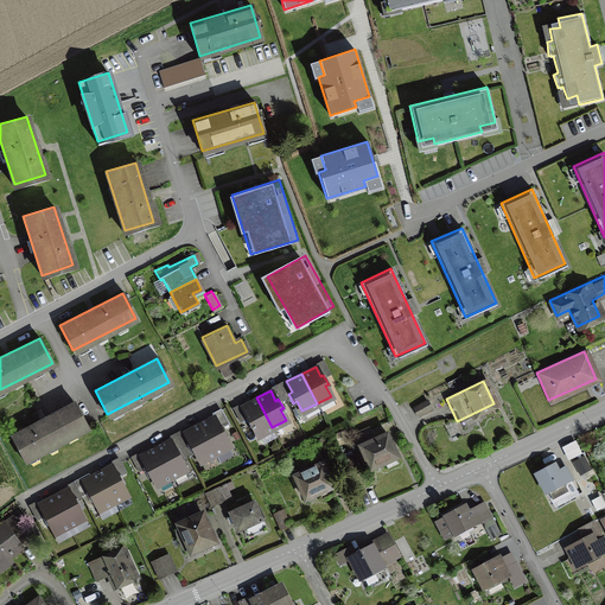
[(256,397),(241,406),(247,415),(243,418),(248,427),(252,425),(256,435),(272,427),(256,397)]
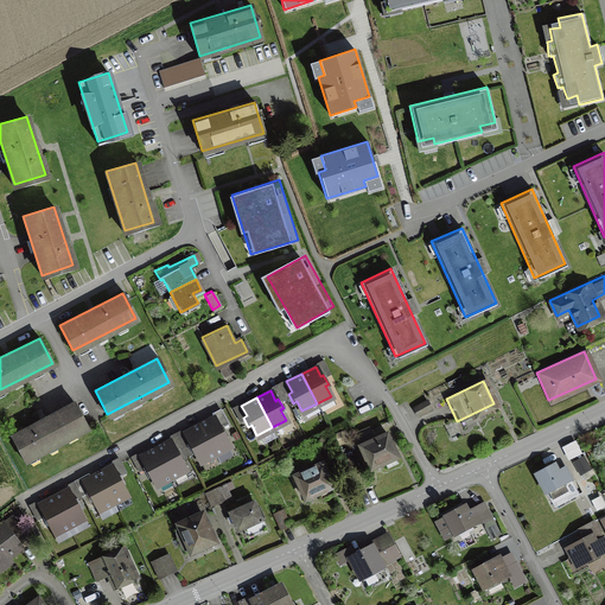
[(427,400),(413,406),(416,413),(430,408),(427,400)]
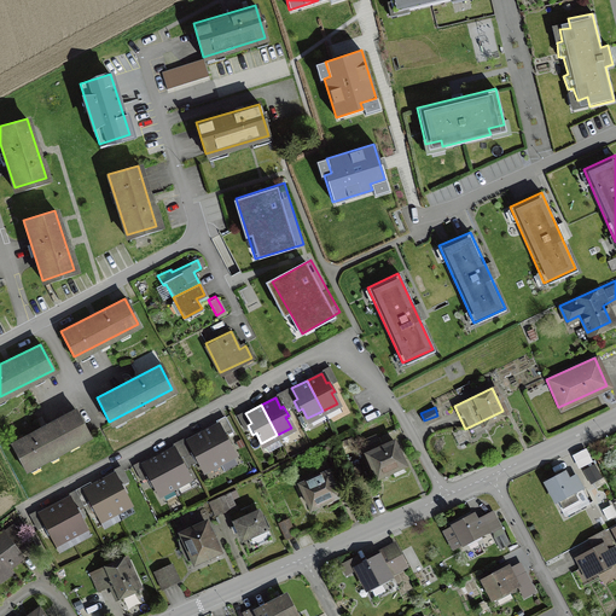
[(74,410),(11,442),(24,469),(87,436),(74,410)]
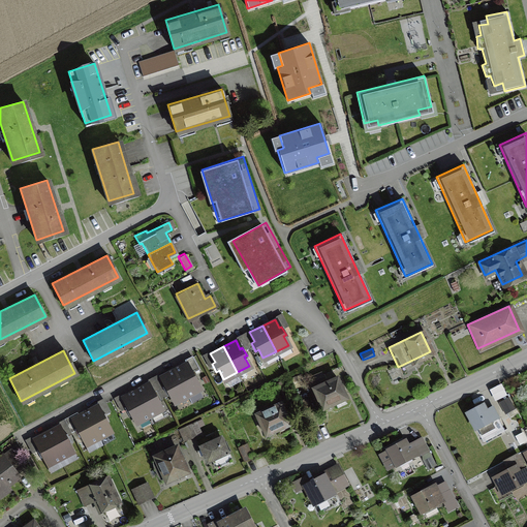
[(185,363),(173,369),(187,395),(198,389),(194,379),(196,378),(192,370),(197,368),(190,355),(184,359),(185,363)]
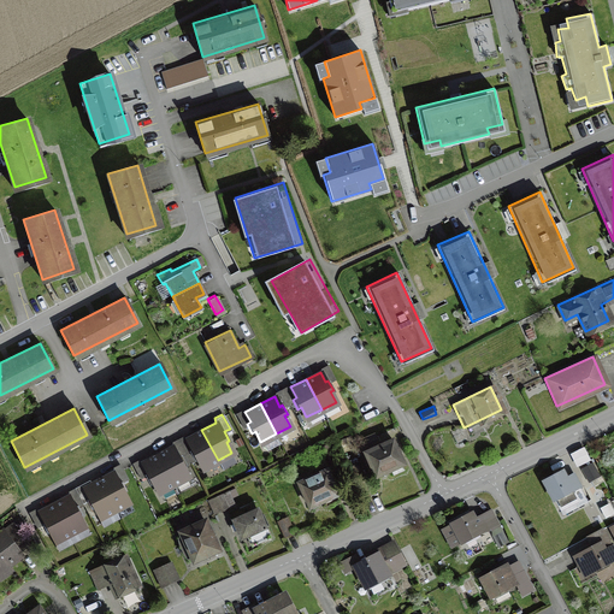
[(201,430),(187,438),(184,434),(177,438),(190,462),(198,458),(202,468),(218,460),(201,430)]
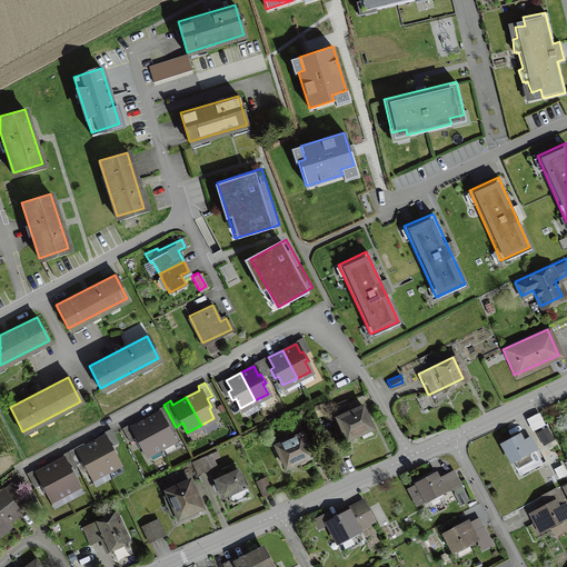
[(304,404),(297,406),(305,428),(312,425),(304,404)]
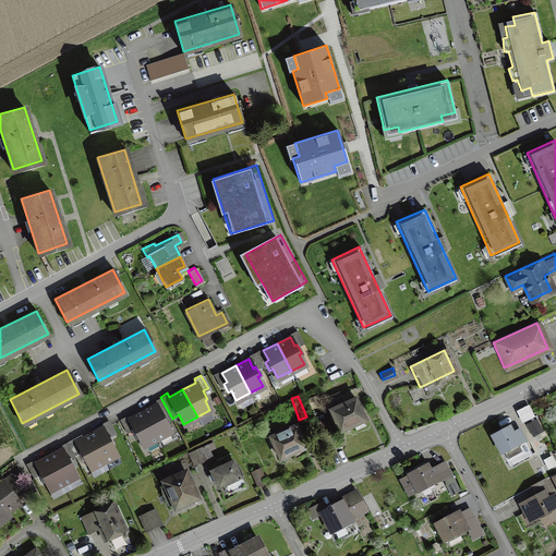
[(354,397),(330,408),(340,428),(363,419),(354,397)]
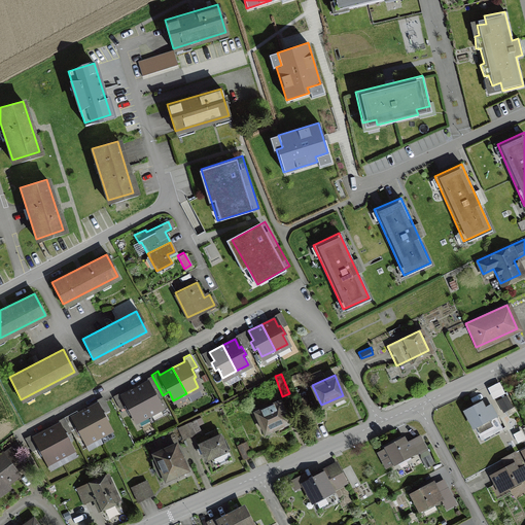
[(146,381),(134,388),(147,413),(160,407),(154,398),(156,397),(152,389),(150,390),(146,381)]
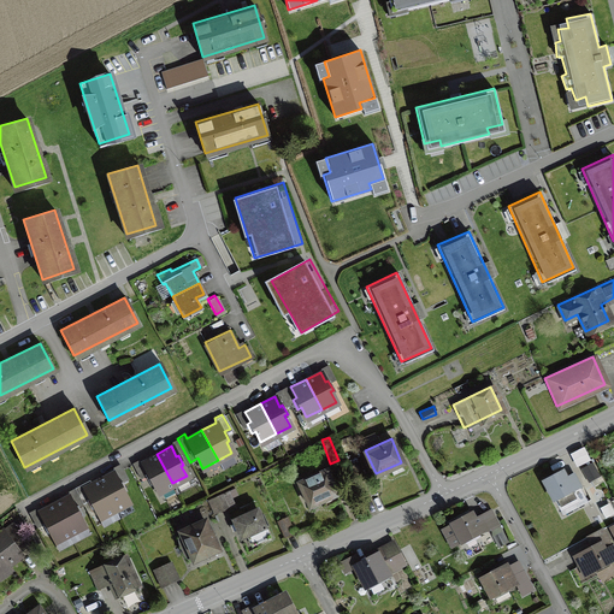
[(157,454),(141,461),(147,472),(143,473),(148,483),(152,482),(157,491),(172,483),(157,454)]
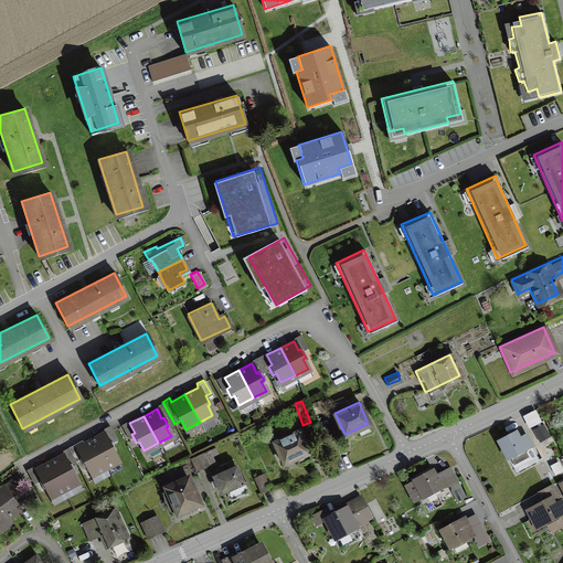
[(539,425),(532,428),(539,439),(545,436),(539,425)]
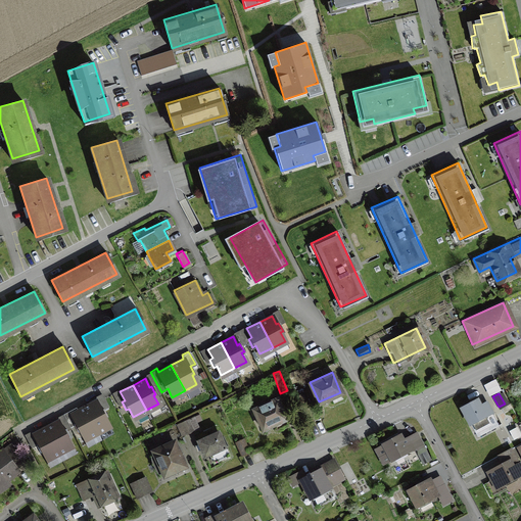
[(275,398),(252,409),(261,427),(283,418),(275,398)]
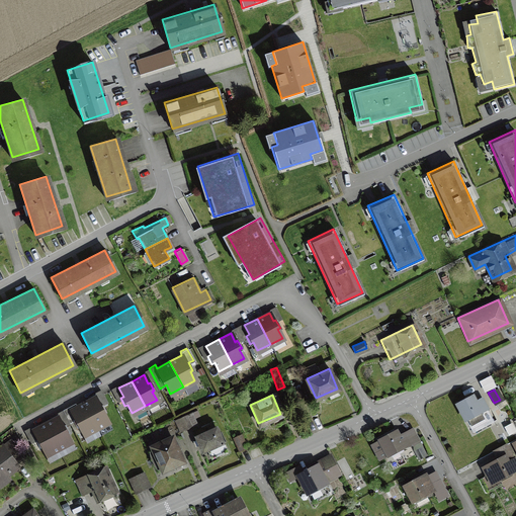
[(94,396),(83,403),(96,427),(107,421),(103,413),(105,412),(101,404),(99,405),(94,396)]
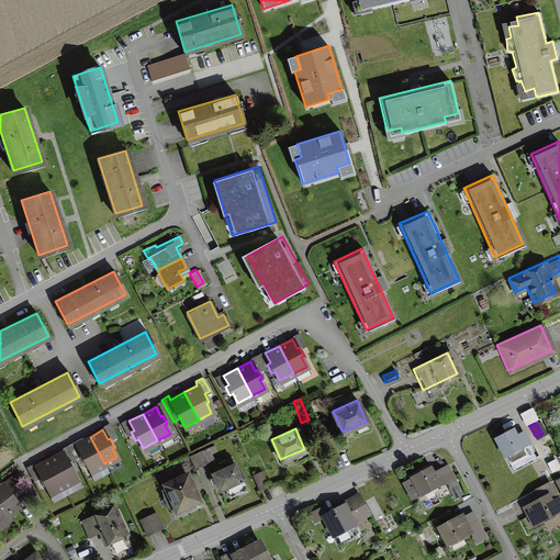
[(511,429),(493,437),(505,462),(524,454),(519,446),(527,443),(522,430),(514,434),(511,429)]
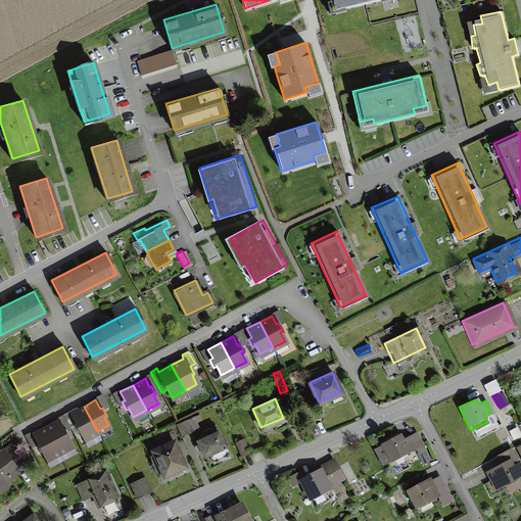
[(84,407),(70,413),(76,422),(73,423),(77,431),(80,430),(84,438),(97,431),(84,407)]
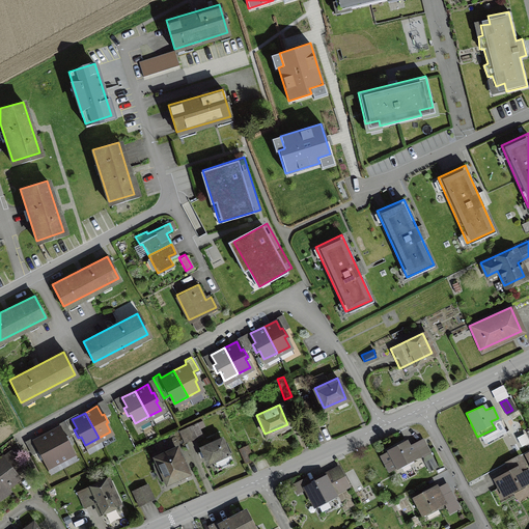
[(312,413),(305,415),(310,428),(317,426),(312,413)]
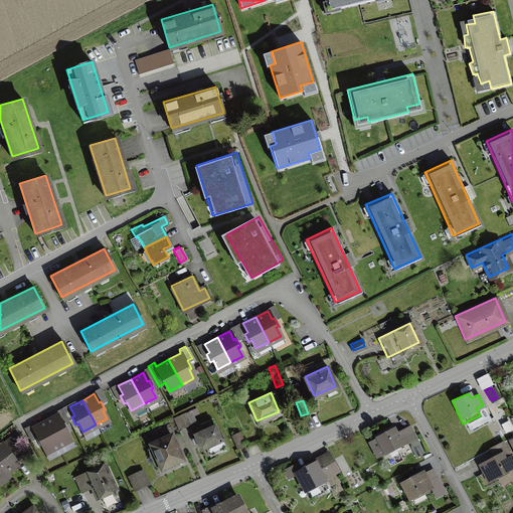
[(193,407),(172,416),(177,428),(193,420),(191,414),(195,412),(193,407)]
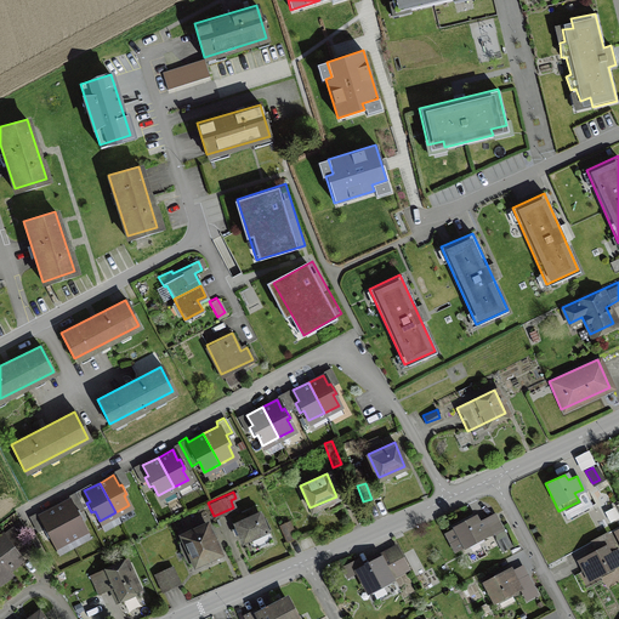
[(68,499),(54,506),(71,537),(84,529),(79,518),(81,517),(77,509),(74,510),(68,499)]
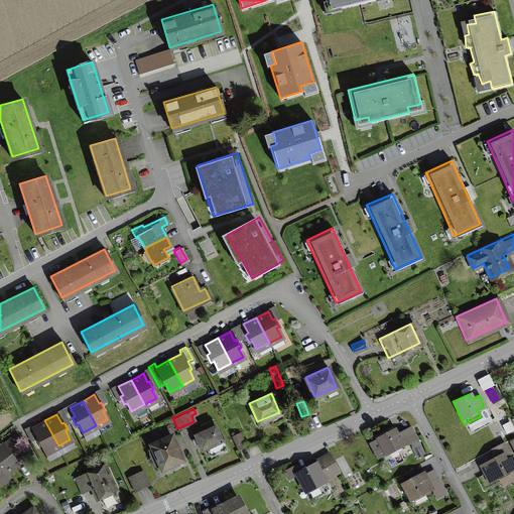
[(44,420),(32,427),(36,436),(34,437),(38,445),(41,444),(45,453),(58,445),(44,420)]
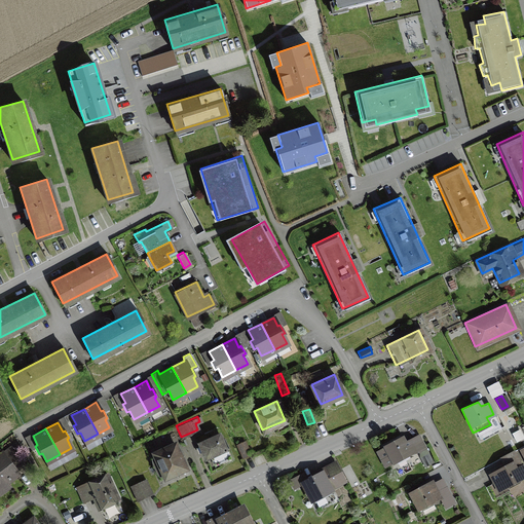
[(219,434),(198,442),(204,457),(212,454),(215,462),(228,457),(219,434)]
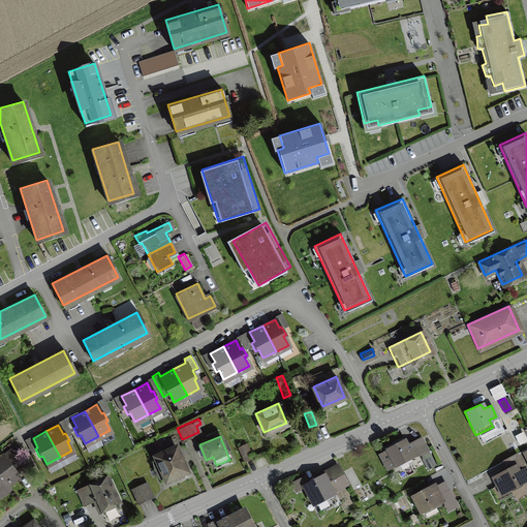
[(420,436),(412,440),(413,443),(419,453),(426,448),(420,436)]
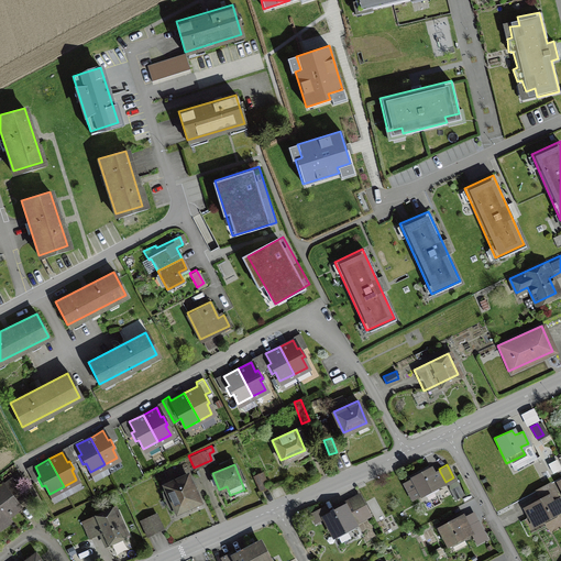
[(429,466),(411,475),(421,494),(446,482),(440,472),(433,475),(429,466)]
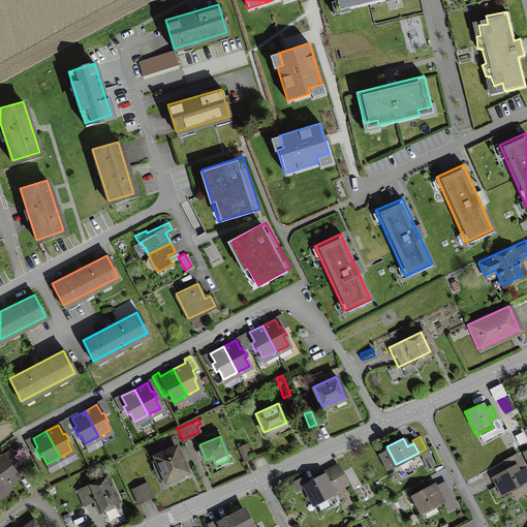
[(246,443),(238,446),(243,459),(251,455),(246,443)]
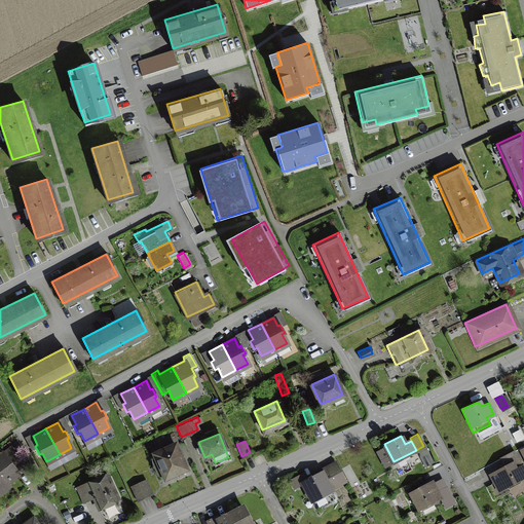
[(174,443),(153,452),(163,477),(185,468),(174,443)]
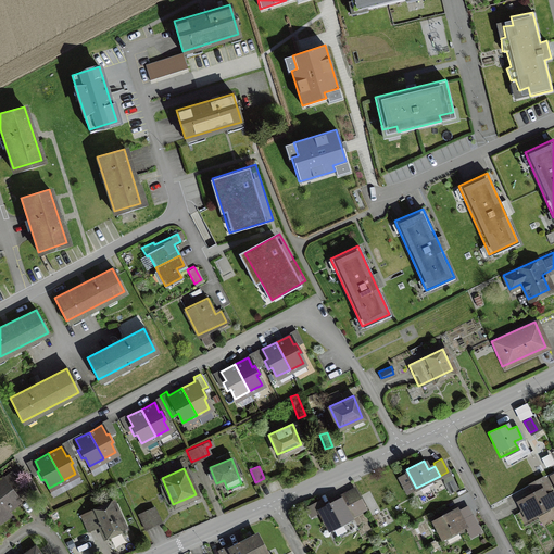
[(1,478),(0,479),(0,519),(8,514),(5,510),(17,500),(1,478)]
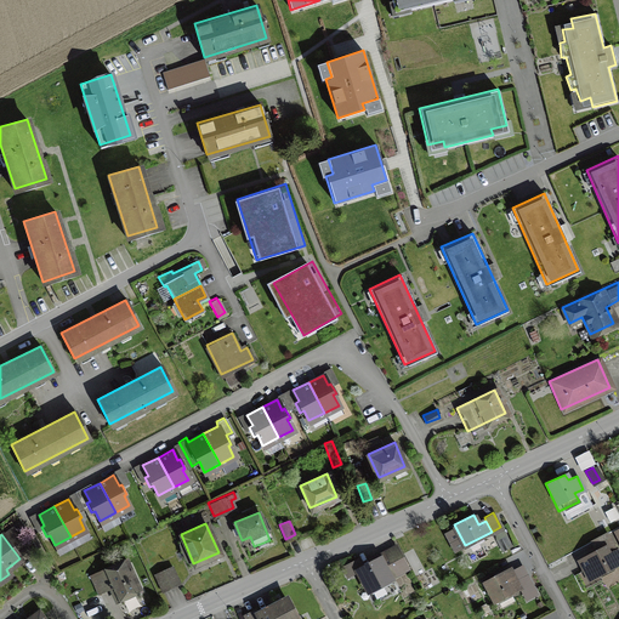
[(618,556),(612,541),(578,558),(588,578),(618,562),(618,556)]
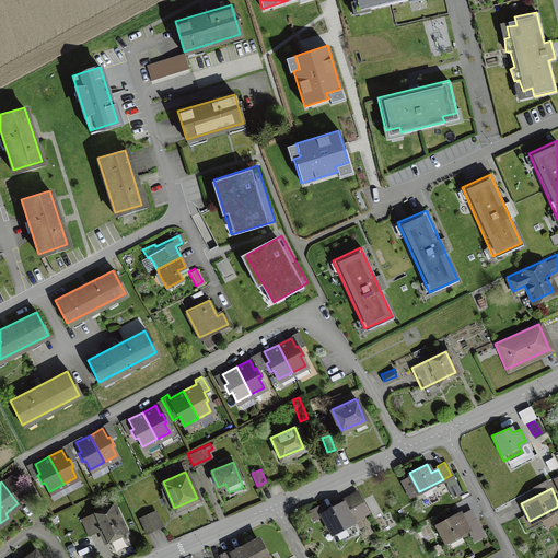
[(321,503),(306,510),(311,518),(318,513),(328,531),(363,511),(353,493),(324,509),(321,503)]
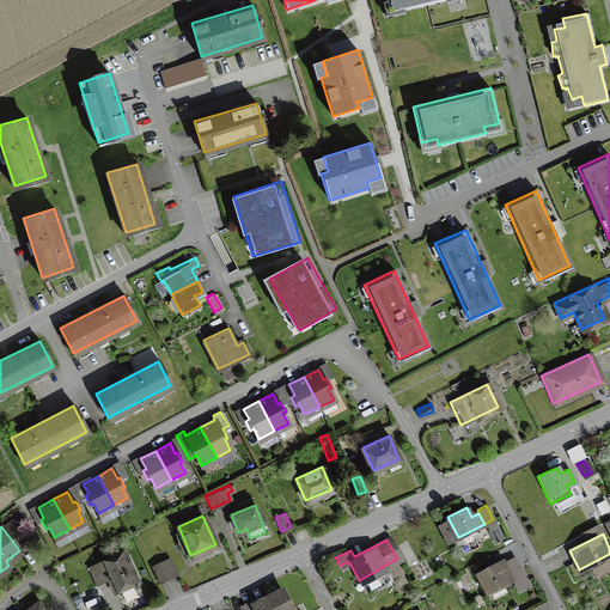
[(123,553),(90,566),(97,584),(108,579),(113,590),(135,581),(123,553)]
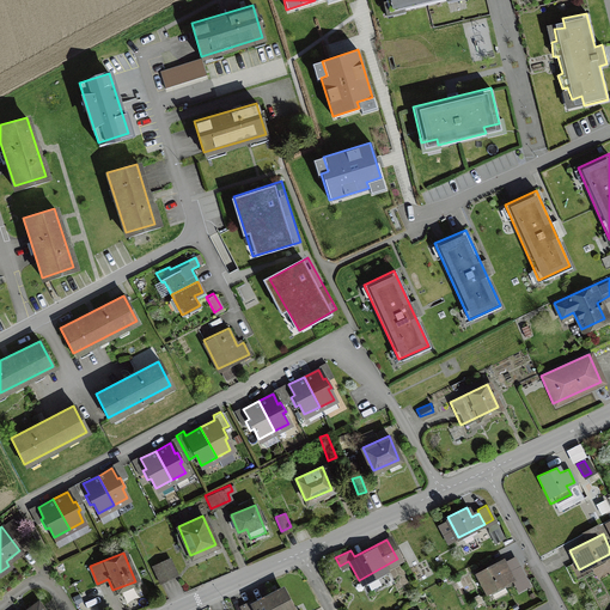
[(169,557),(151,565),(158,581),(175,574),(169,557)]
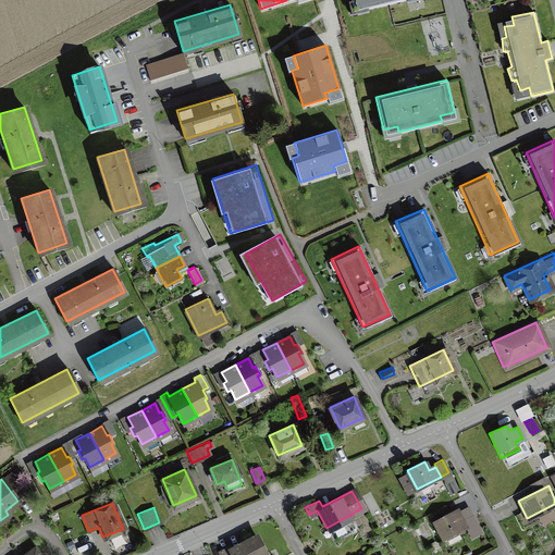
[(455,509),(433,520),(443,538),(464,526),(455,509)]
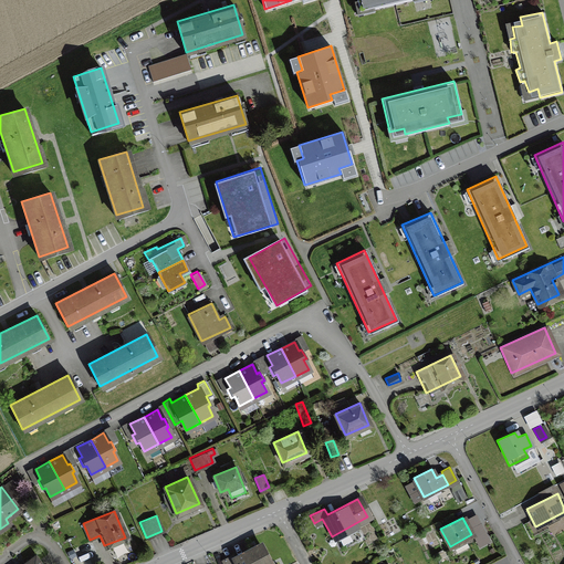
[(235,556),(232,553),(221,559),(223,563),(269,563),(259,543),(235,556)]
